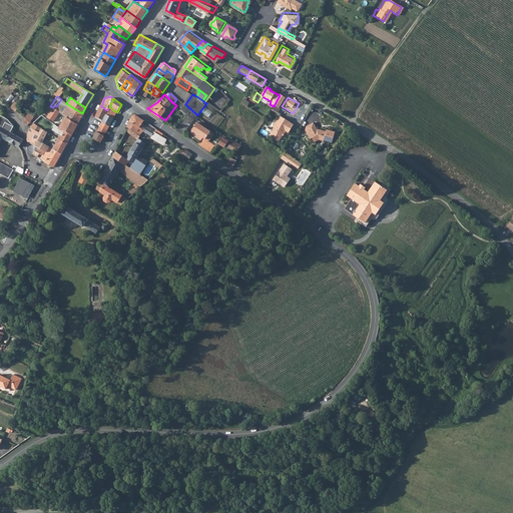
[(61,99),(58,103),(67,108),(69,105),(66,103),(61,99)]
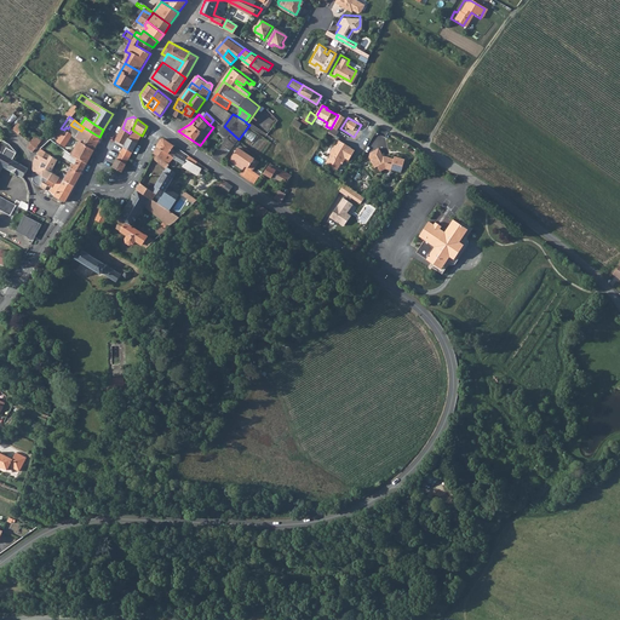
[(19,135),(26,127),(19,122),(13,130),(19,135)]
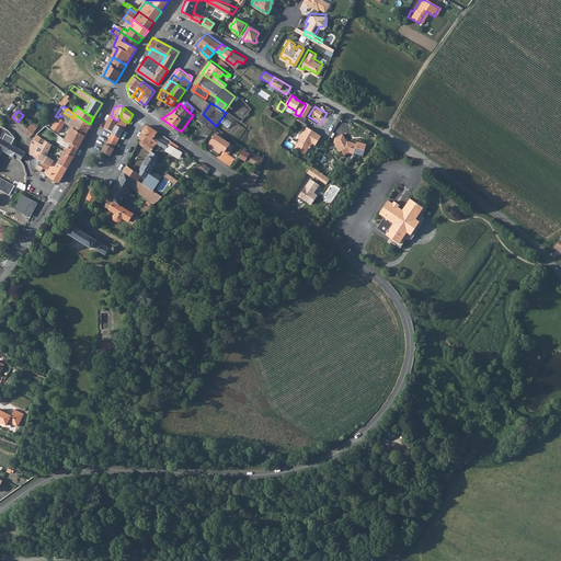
[(204,125),(202,128),(194,140),(202,146),(216,126),(203,114),(197,119),(202,123),(204,125)]
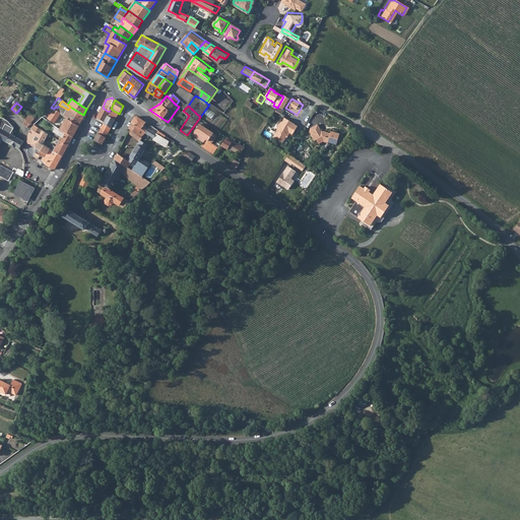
[(46,113),(50,116),(48,119),(54,123),(59,116),(53,111),(54,109),(51,108),(50,107),(46,113)]
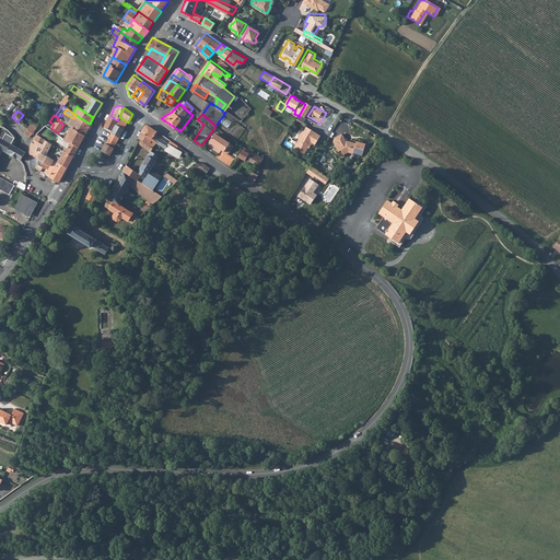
[(67,120),(61,116),(59,115),(58,117),(57,119),(63,125),(66,121),(67,120)]
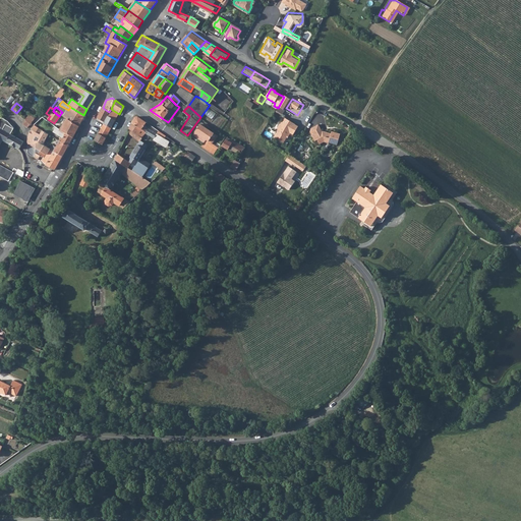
[(85,116),(83,115),(70,107),(68,110),(65,115),(67,117),(80,125),(85,116)]
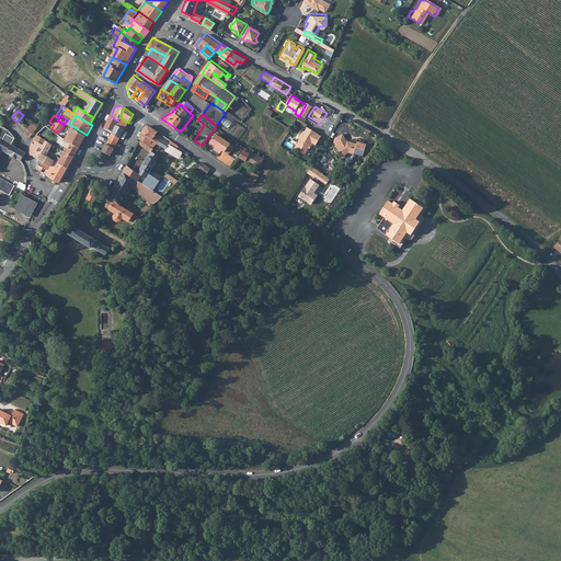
[(105,127),(113,132),(116,125),(115,125),(117,121),(111,116),(105,127)]
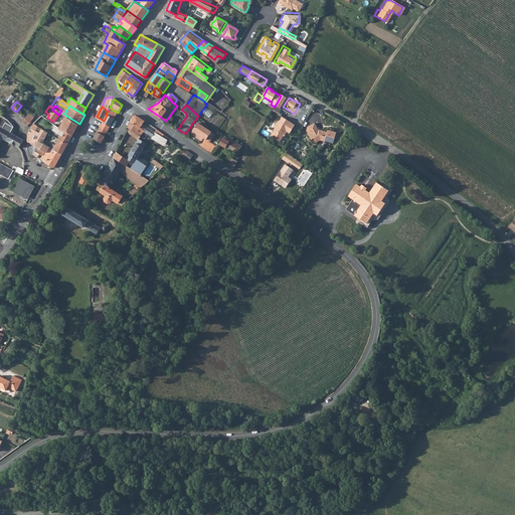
[(115,120),(118,113),(110,108),(108,111),(106,115),(107,115),(115,120)]
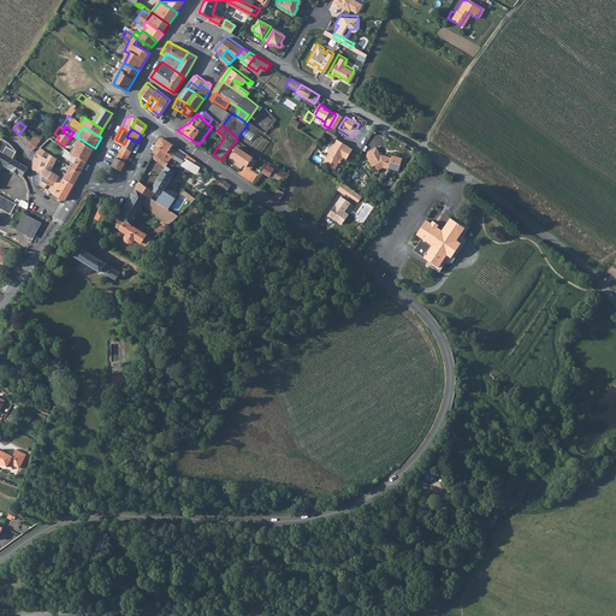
[(173,155),(171,153),(169,152),(173,143),(163,136),(160,141),(157,147),(154,153),(157,154),(170,164),(173,157),(173,155)]
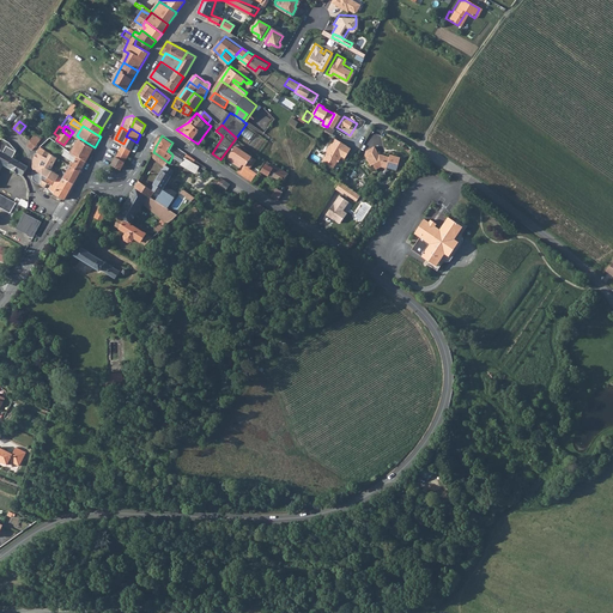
[(127,137),(123,144),(123,146),(132,151),(137,143),(127,137)]
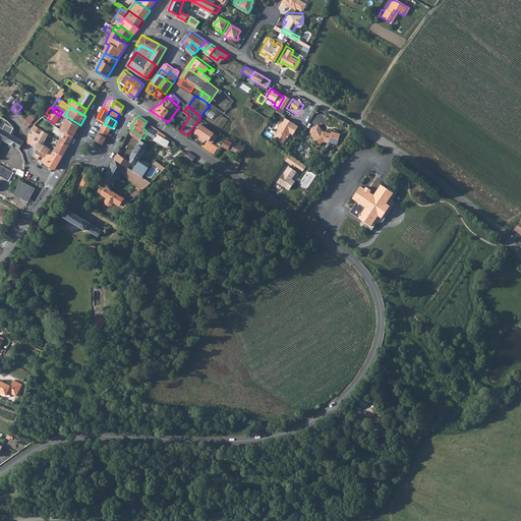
[(277,129),(274,134),(277,136),(276,138),(282,142),(287,134),(289,131),(292,133),(297,125),(294,123),(294,124),(282,116),(279,123),(282,124),(278,130),(277,129)]
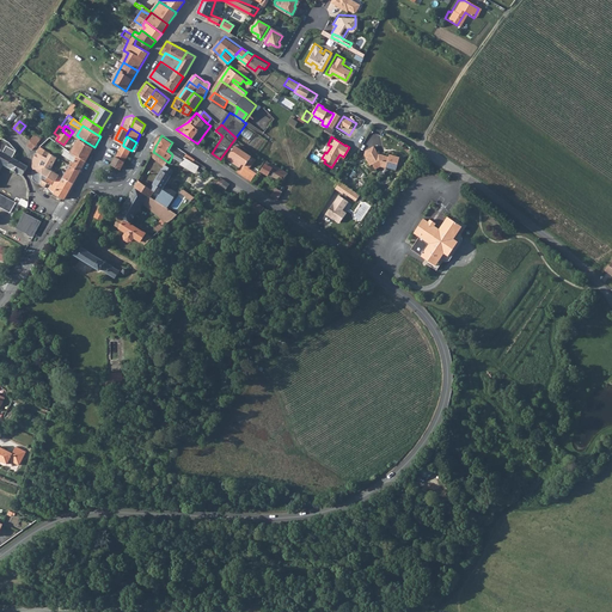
[(346,146),(346,145),(344,144),(332,136),(331,136),(346,146)]
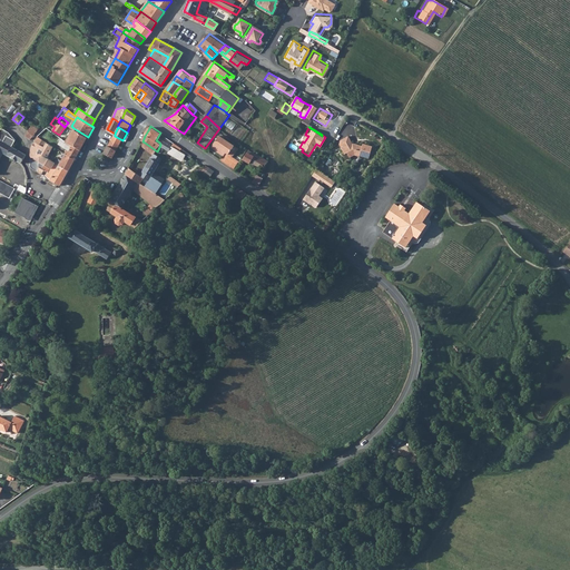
[(0,157),(2,153),(20,163),(22,161),(26,155),(11,146),(15,140),(9,134),(2,129),(0,128),(0,157)]
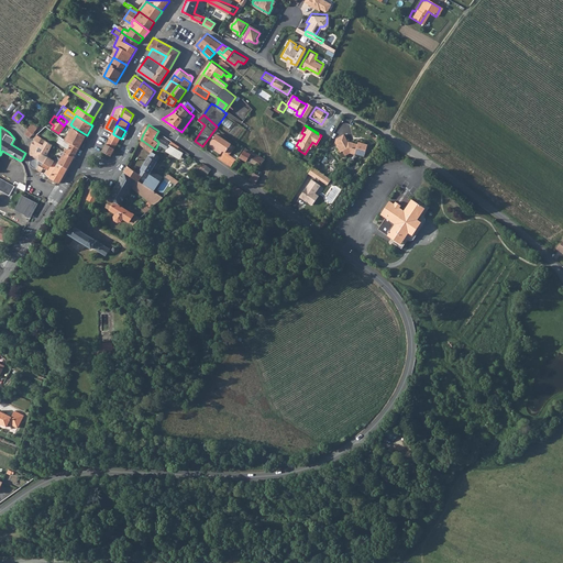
[(73,127),(67,134),(68,135),(81,144),(87,135),(73,127)]
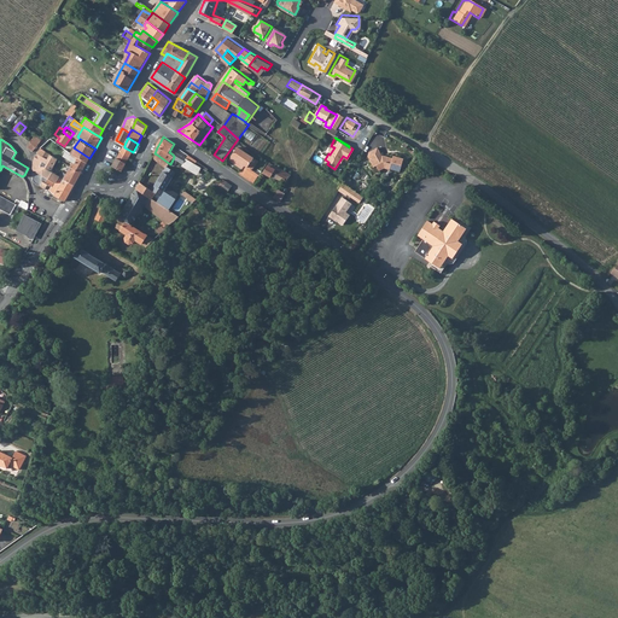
[(255,156),(238,145),(229,158),(234,162),(235,159),(243,163),(243,162),(248,165),(249,165),(255,157),(255,156)]
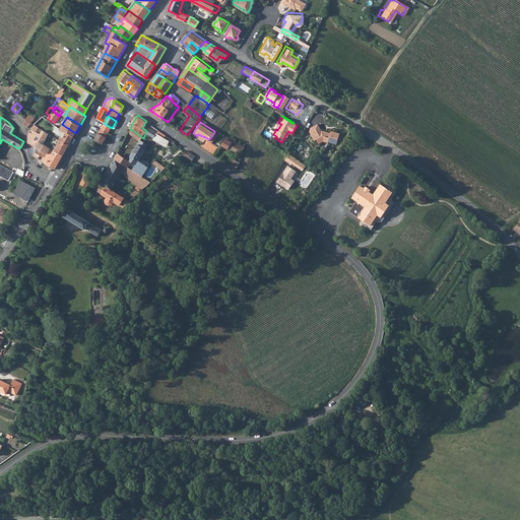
[(311,135),(317,125),(316,123),(310,126),(307,129),(311,135)]
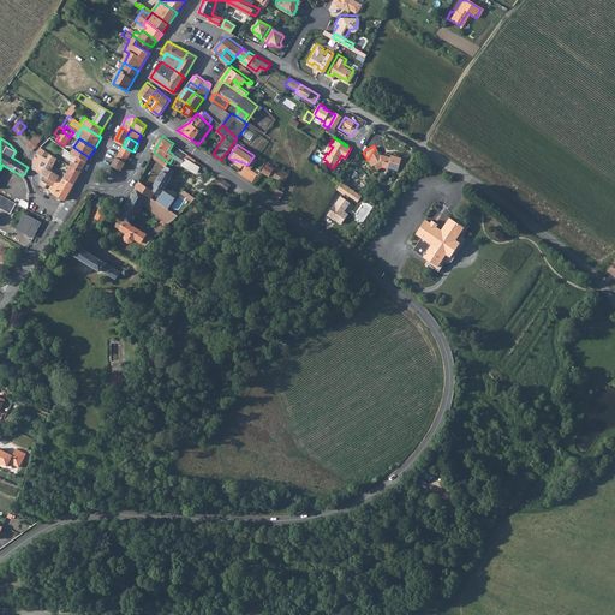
[(89,157),(75,148),(73,147),(70,154),(85,162),(89,157)]
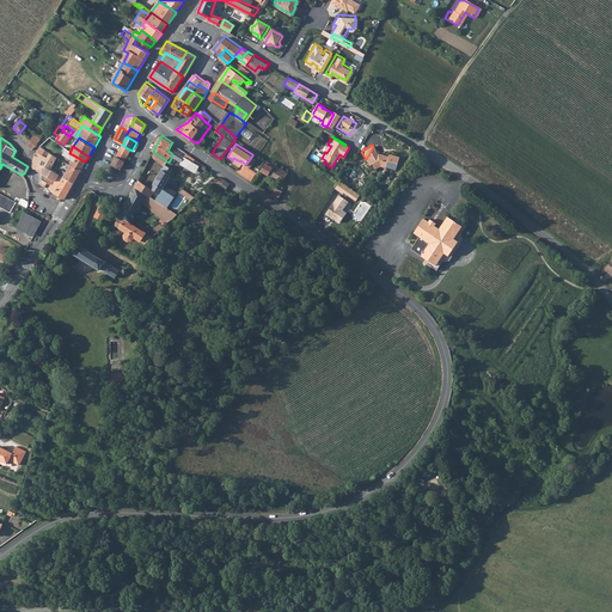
[(128,157),(132,151),(123,146),(120,151),(128,157)]
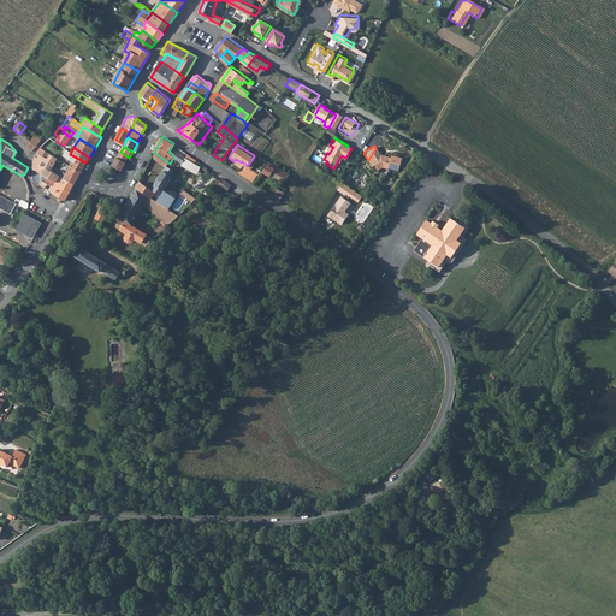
[(47,159),(49,154),(45,150),(41,148),(40,149),(37,153),(47,159)]
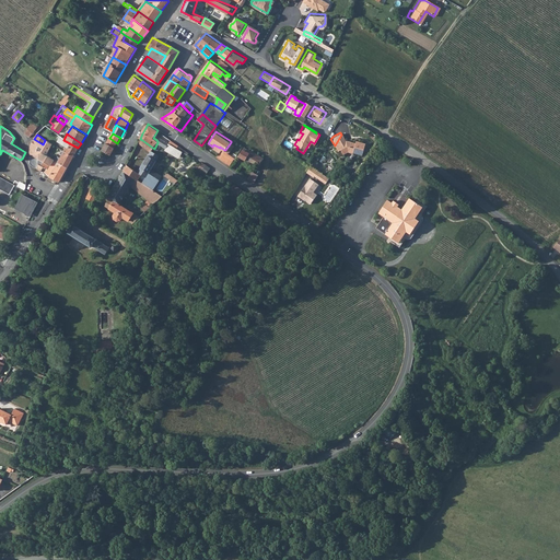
[(346,139),(343,139),(341,135),(335,146),(336,148),(338,147),(341,152),(346,149),(351,151),(351,150),(360,152),(364,141),(354,139),(354,141),(346,139)]
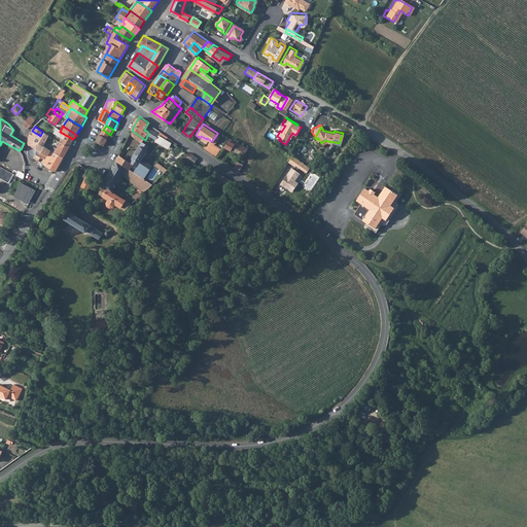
[(54,134),(63,139),(61,142),(69,147),(73,139),(60,132),(57,129),(54,134)]
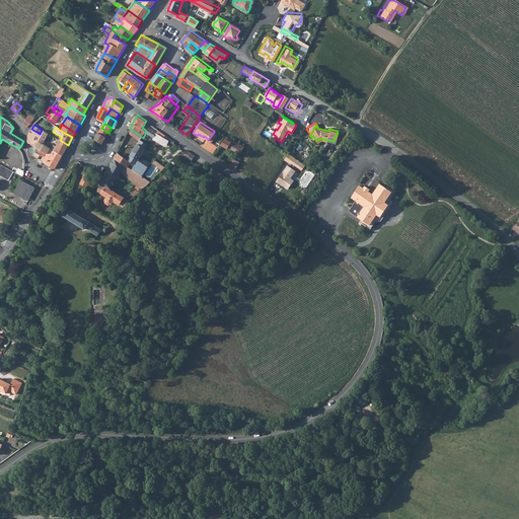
[(106,136),(108,133),(101,128),(98,133),(106,136)]
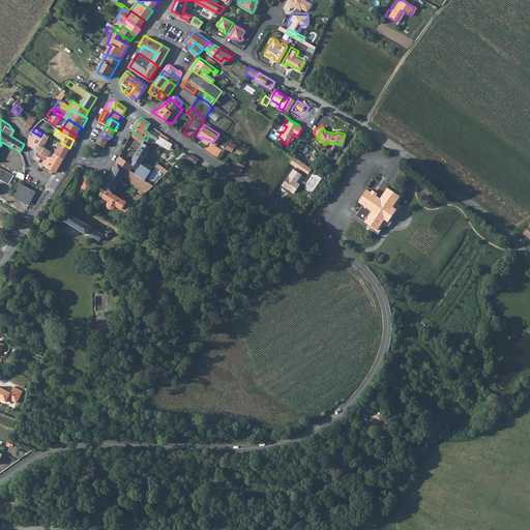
[(160,139),(163,137),(158,135),(151,130),(149,134),(149,135),(158,141),(160,139)]
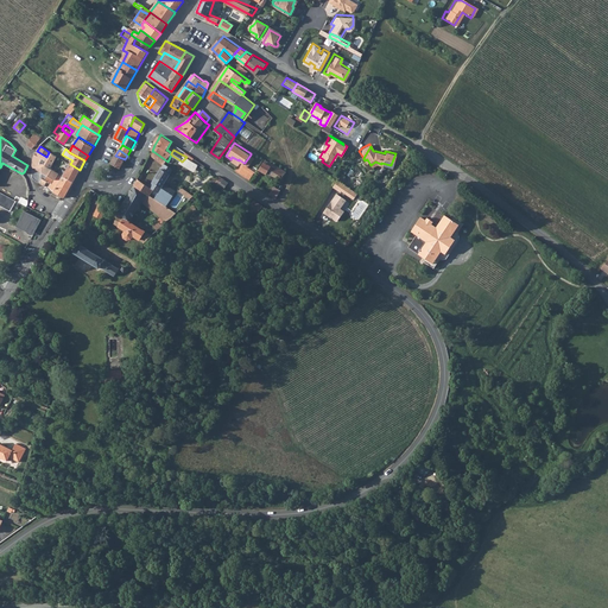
[(43,163),(46,157),(37,151),(33,157),(33,158),(43,163)]
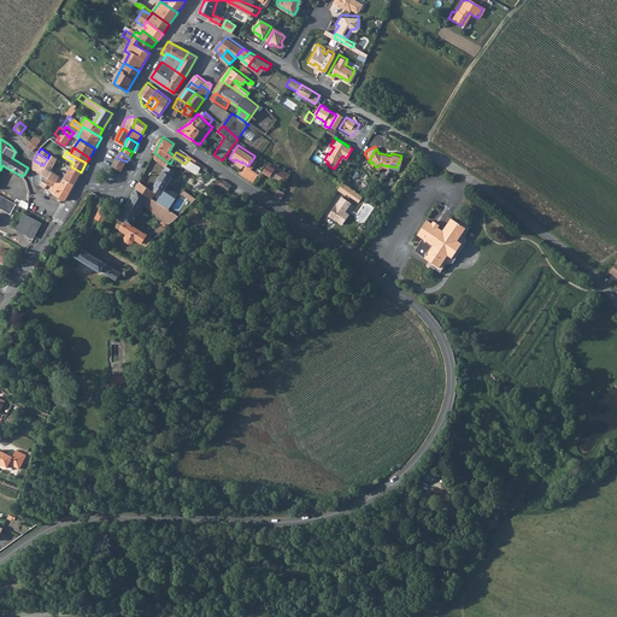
[(50,154),(47,159),(43,165),(51,170),(58,159),(50,154)]
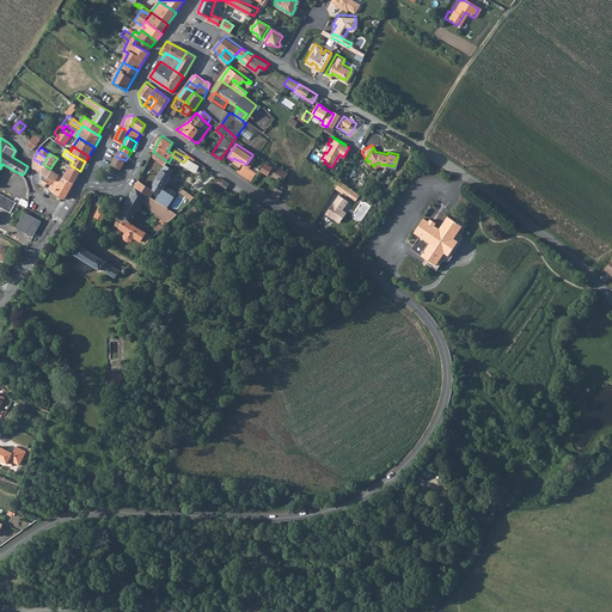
[(169,165),(170,163),(169,163),(155,153),(153,157),(166,166),(169,165)]
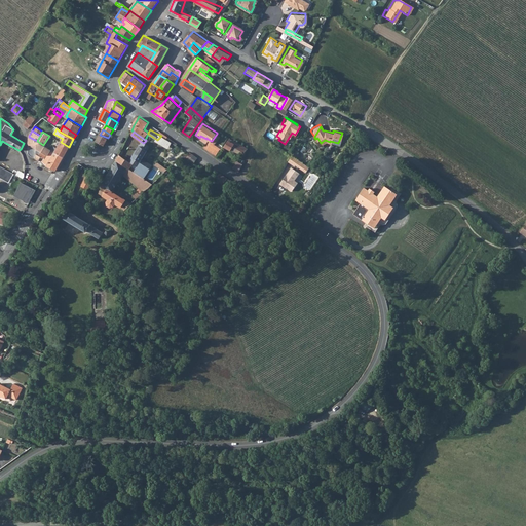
[(217,134),(212,141),(214,143),(216,142),(220,136),(217,134)]
